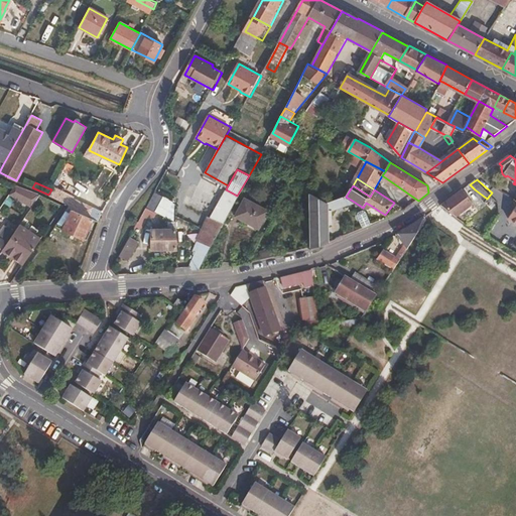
[(38,197),(16,186),(9,197),(30,208),(38,197)]
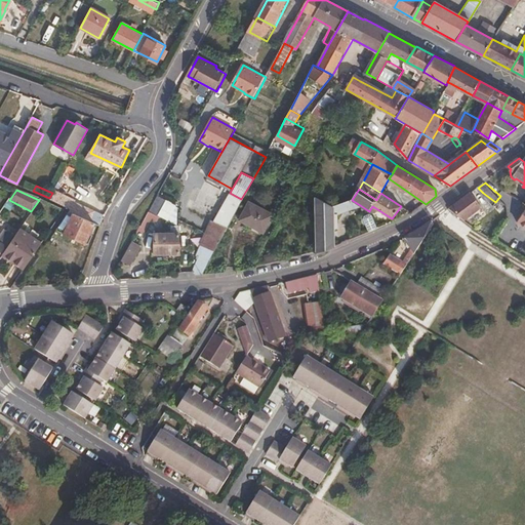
[(483,205),(472,192),(463,198),(449,208),(465,218),(483,205)]
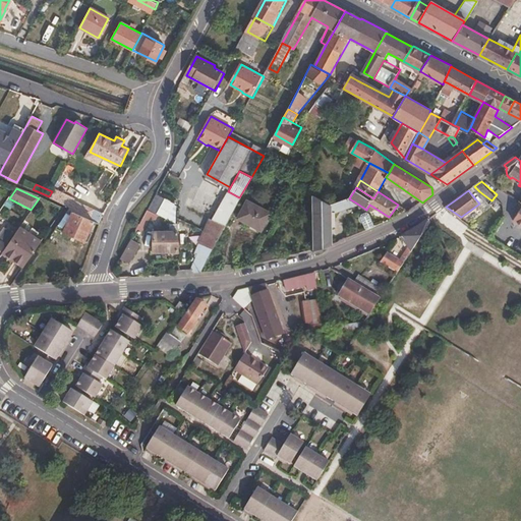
[(212,220),(224,226),(225,224),(239,197),(228,191),(212,220)]
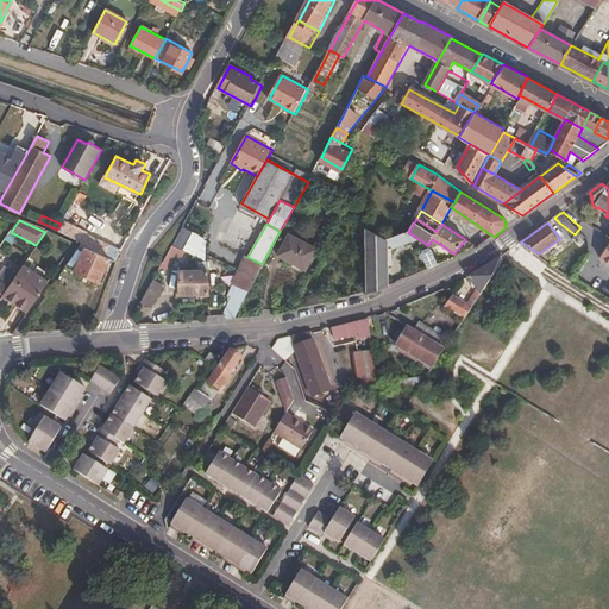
[(575,234),(560,224),(559,225),(573,237),(575,234)]
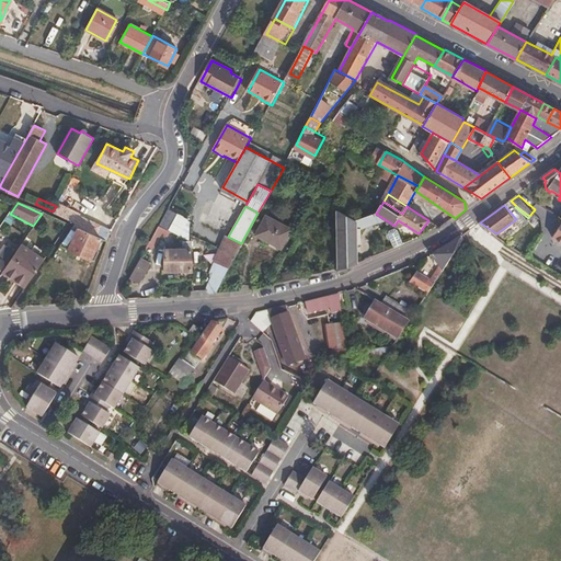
[(357,220),(338,210),(339,271),(358,263),(357,229),(357,220)]
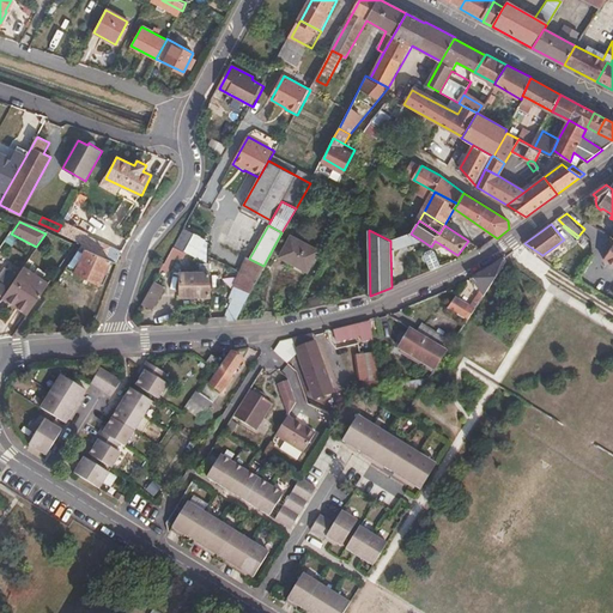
[(80,244),(105,255),(110,244),(85,234),(83,242),(80,244)]
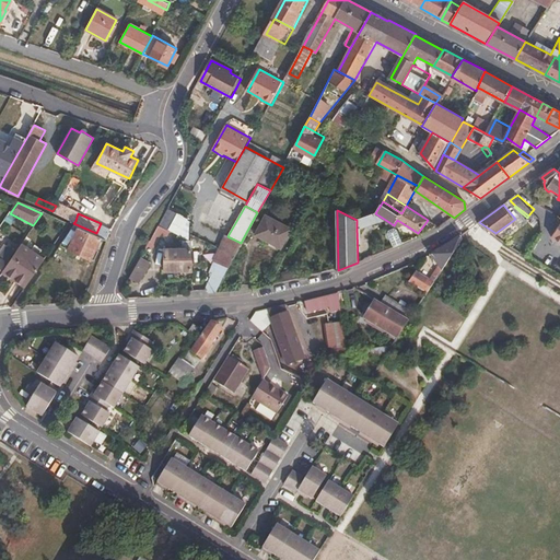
[(384,219),(375,213),(357,220),(357,229),(384,219)]
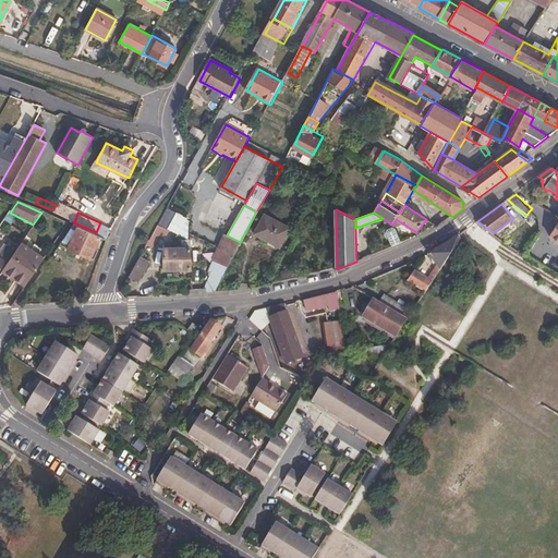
[(292,229),(266,216),(256,235),(282,249),(292,229)]
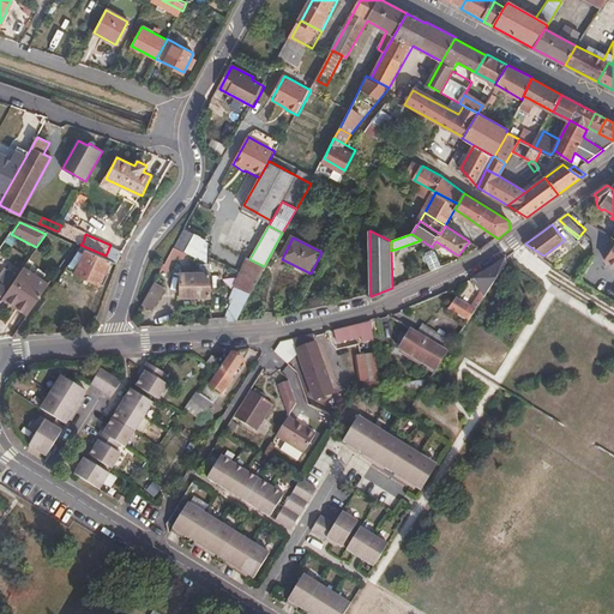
[(441,245),(435,241),(432,247),(438,251),(441,245)]
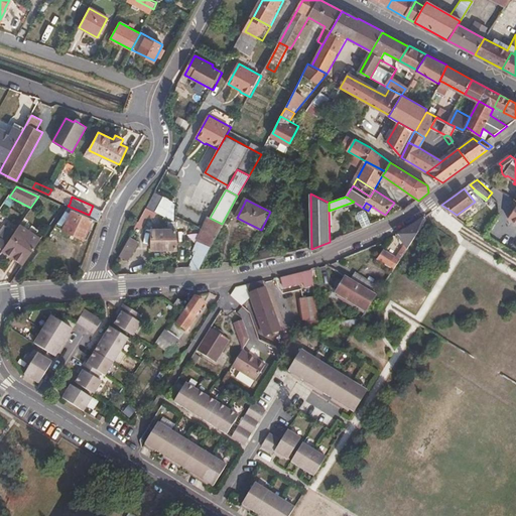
[(95,218),(89,215),(68,206),(65,212),(72,215),(63,229),(84,238),(93,221),(95,218)]
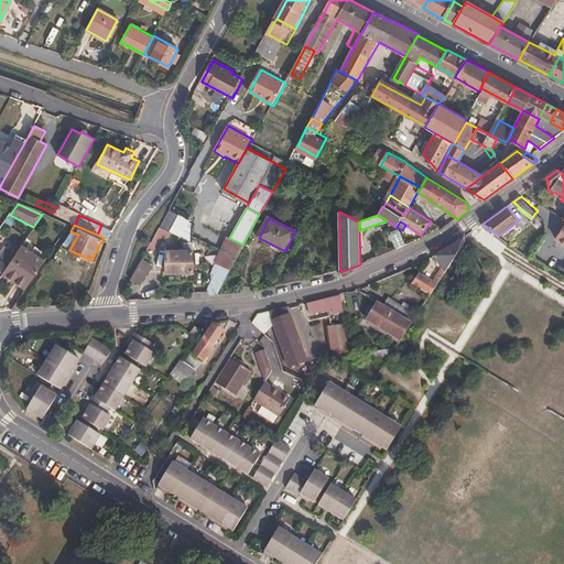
[(167,231),(161,227),(152,242),(160,246),(167,231)]
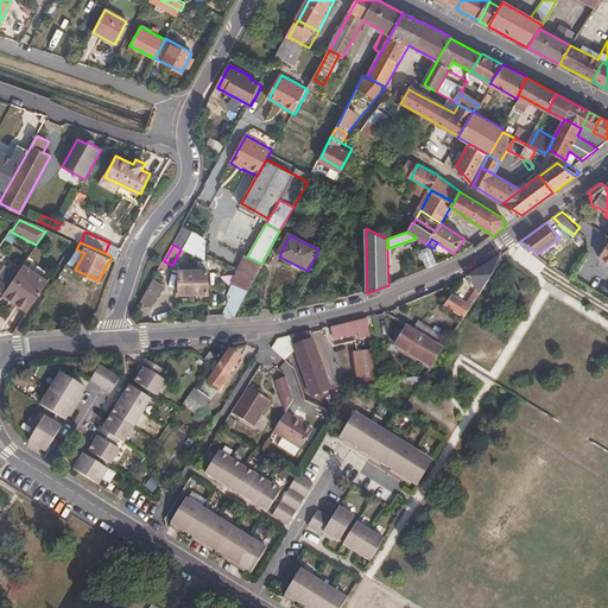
[(438,264),(430,248),(419,254),(428,268),(438,264)]
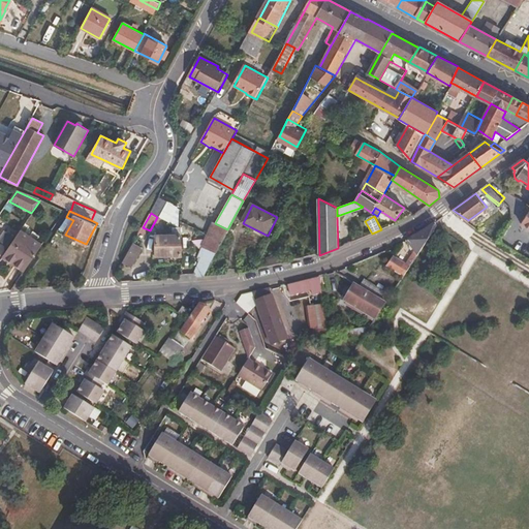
[(227,229),(215,223),(212,222),(207,234),(221,241),(227,229)]
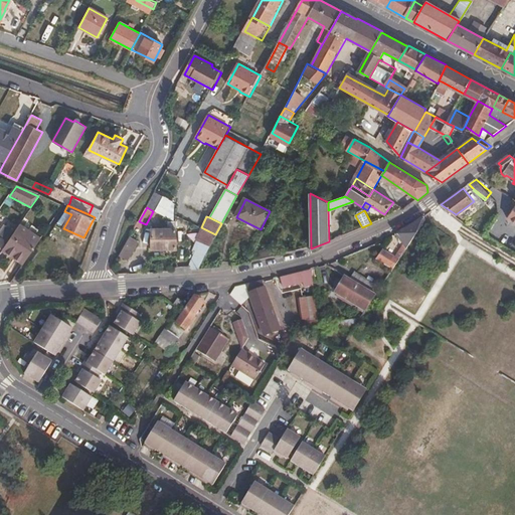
[(426,220),(423,216),(411,225),(396,233),(403,243),(407,249),(426,220)]
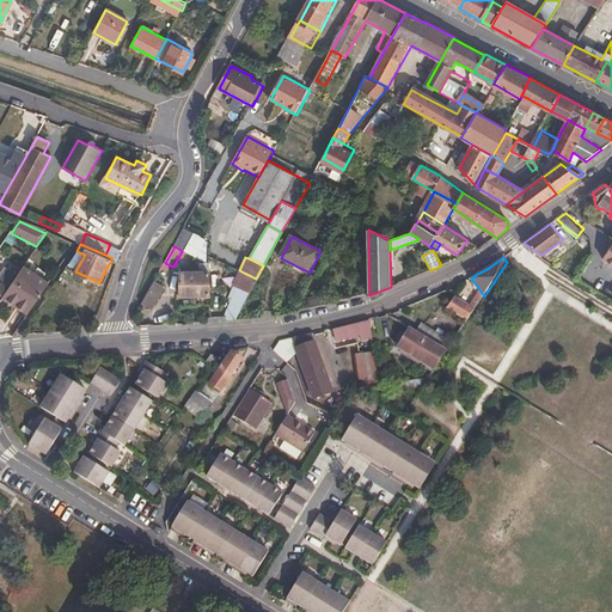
[(0,297),(17,270),(0,259),(0,261),(0,297)]
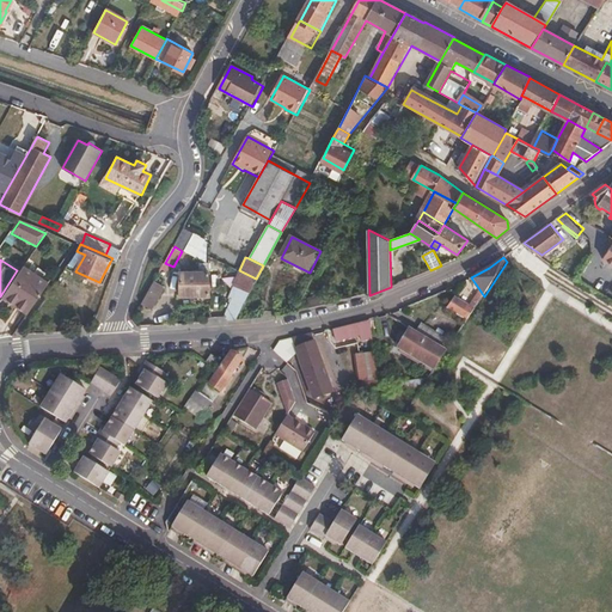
[(48,282),(25,267),(4,298),(26,313),(48,282)]
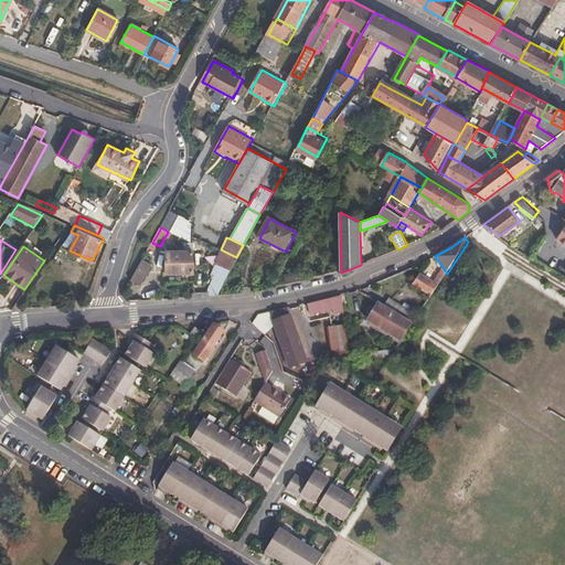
[(236,257),(221,249),(210,273),(215,276),(204,297),(219,296),(236,257)]
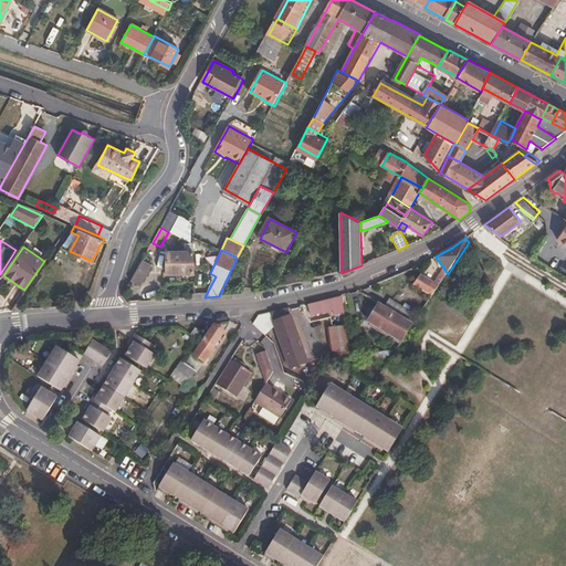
[(195,252),(168,251),(167,272),(194,273),(195,252)]
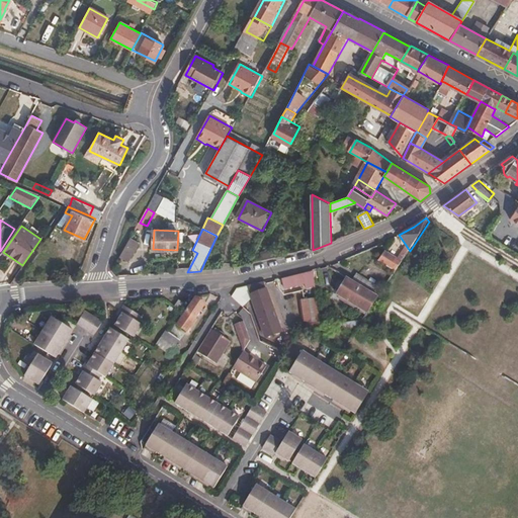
[(142,240),(133,235),(121,255),(131,260),(142,240)]
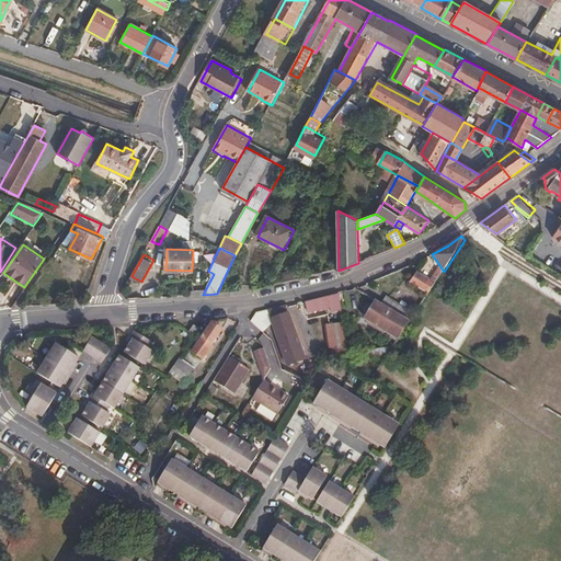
[(444,272),(439,265),(430,281),(435,284),(444,272)]
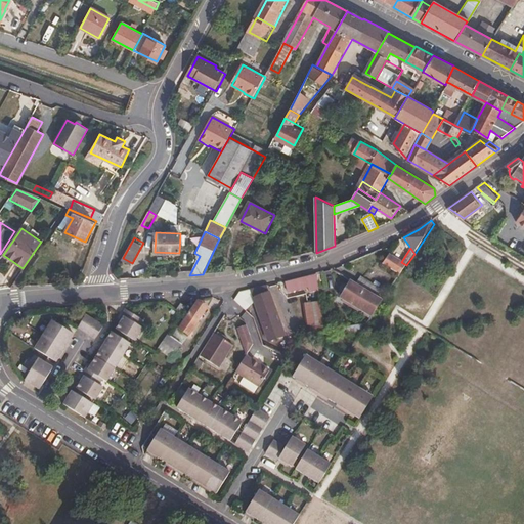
[(401,262),(389,255),(384,263),(401,273),(406,265),(401,262)]
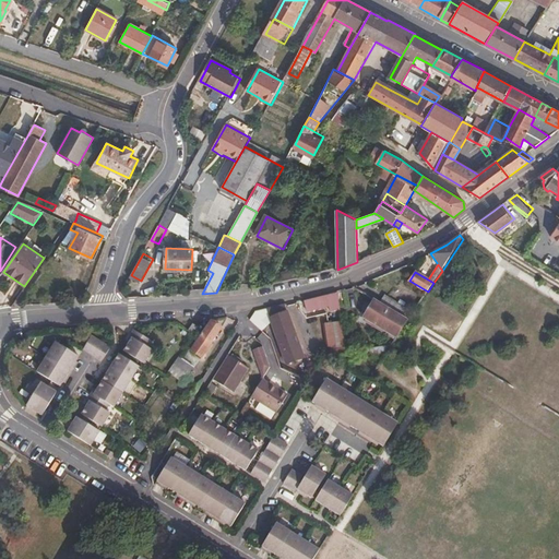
[(331,293),(334,311),(341,310),(337,292),(331,293)]
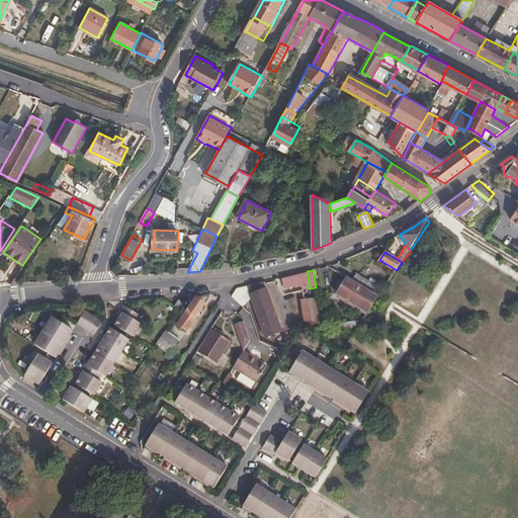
[(306,289),(310,288),(307,271),(296,273),(282,277),(284,287),(305,281),(306,289)]
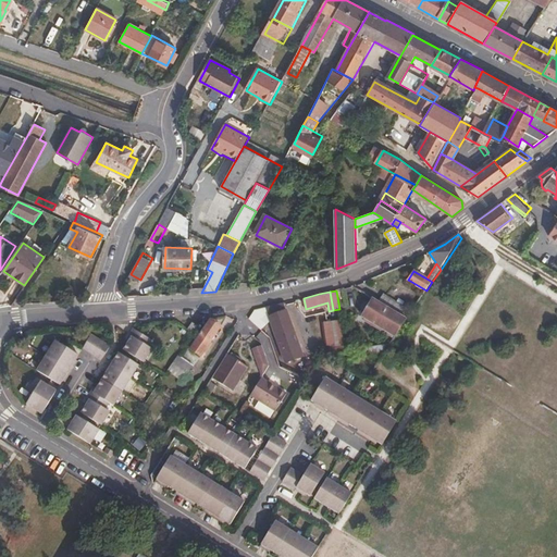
[(407,319),(374,299),(364,317),(396,336),(407,319)]
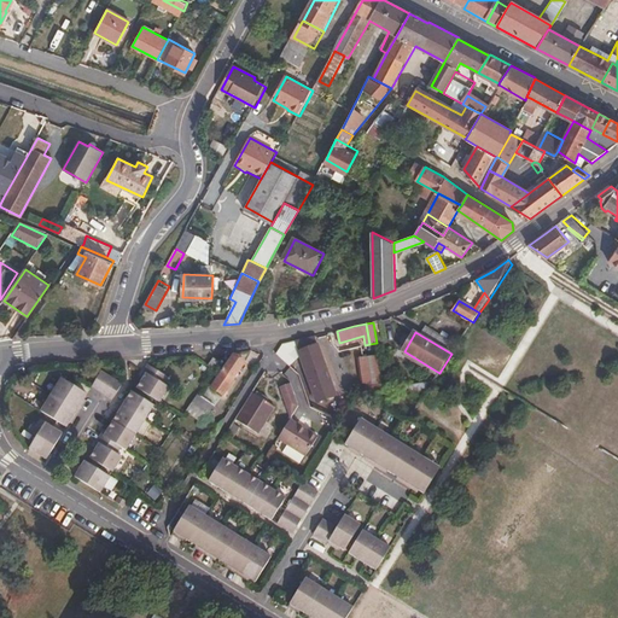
[(321,359),(313,337),(292,342),(318,403),(337,395),(324,363),(326,362),(325,357),(321,359)]
